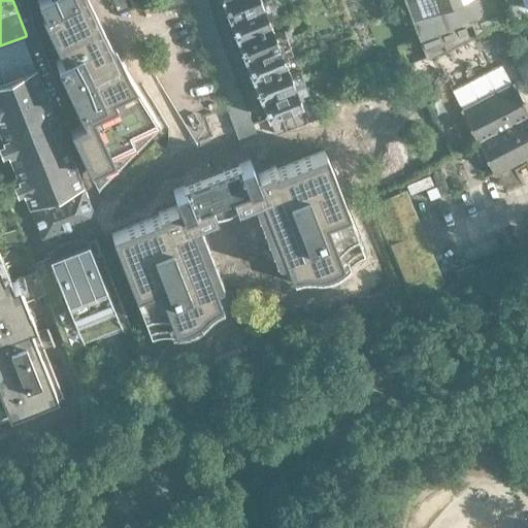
[(31,17),(25,0),(12,0),(26,34),(36,30),(31,17)]
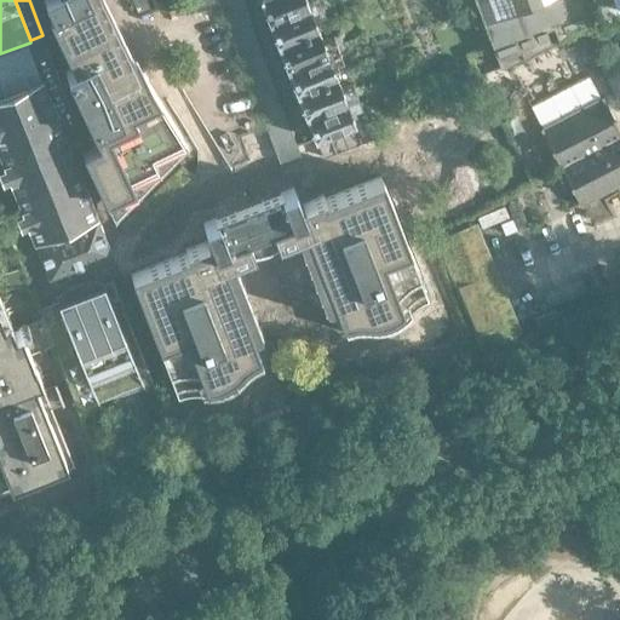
[(138,69),(104,0),(45,0),(51,11),(47,12),(73,67),(64,70),(98,139),(80,148),(104,197),(132,184),(128,174),(155,161),(150,151),(182,137),(148,81),(136,86),(130,73),(138,69)]
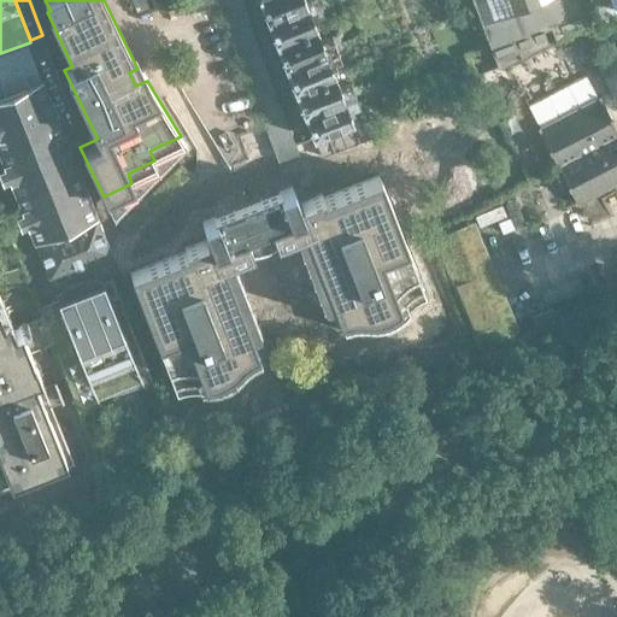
[(213,0),(178,0),(183,12),(213,0)]
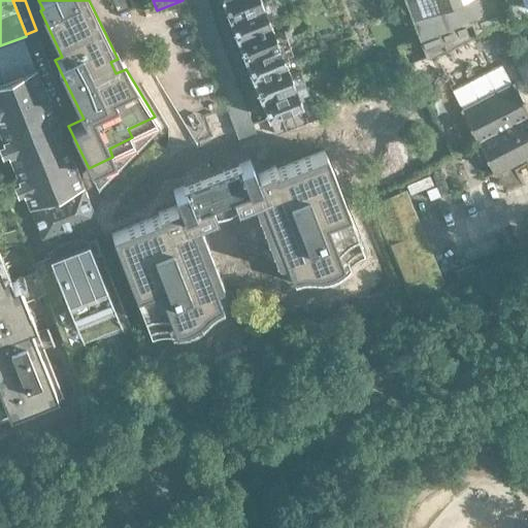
[(212,17),(207,0),(203,0),(188,6),(194,24),(212,17)]
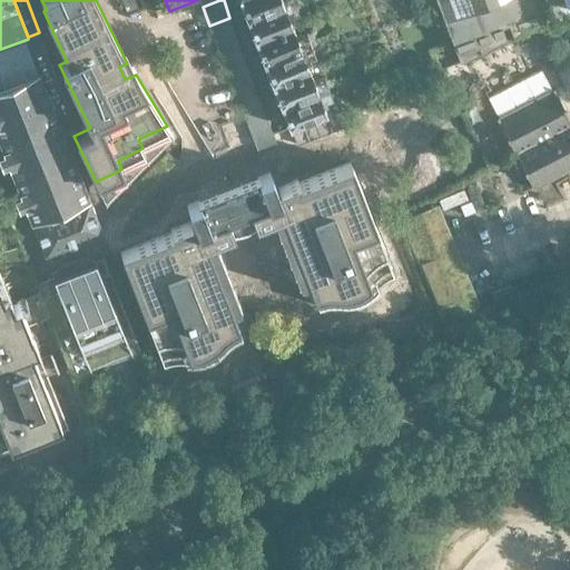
[(286,0),(241,0),(246,16),(286,0)]
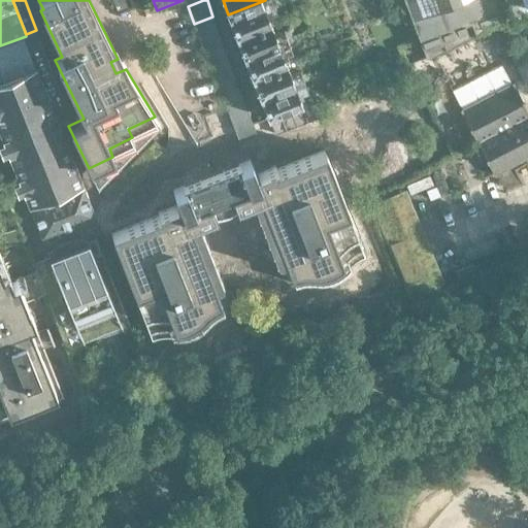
[(270,22),(266,12),(270,11),(268,6),(273,4),(271,0),(265,0),(228,14),(236,35),(270,22)]
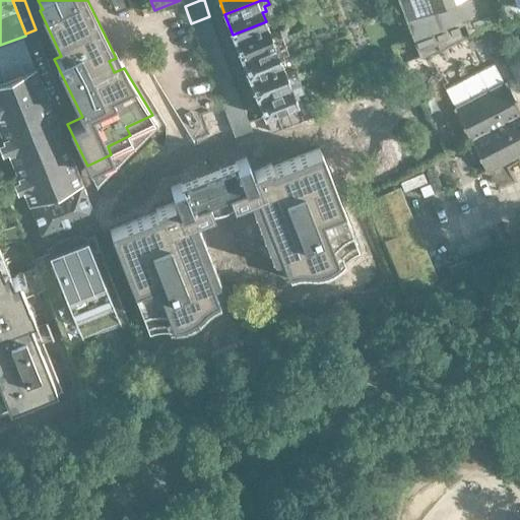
[(486,0),(397,0),(418,55),(493,17),(486,0)]
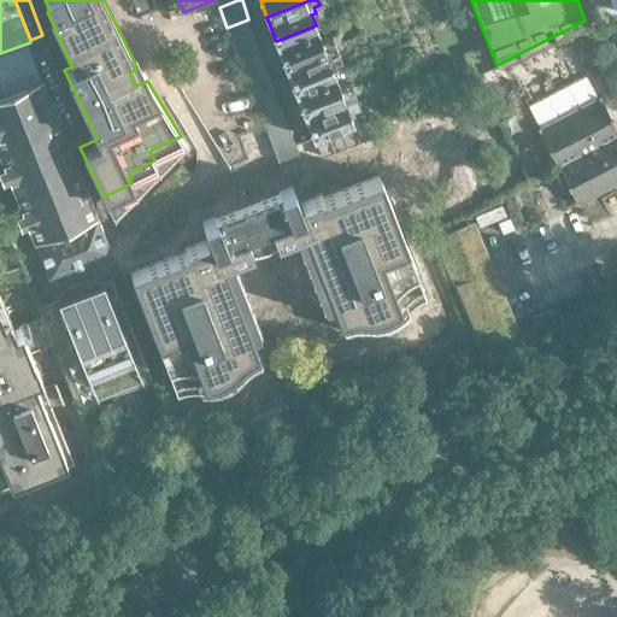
[(616,0),(577,0),(585,21),(586,24),(588,23),(589,25),(591,27),(592,29),(594,30),(598,30),(600,30),(603,30),(604,29),(606,28),(607,27),(609,24),(610,22),(610,21),(610,18),(609,17),(609,16),(616,12),(616,0)]
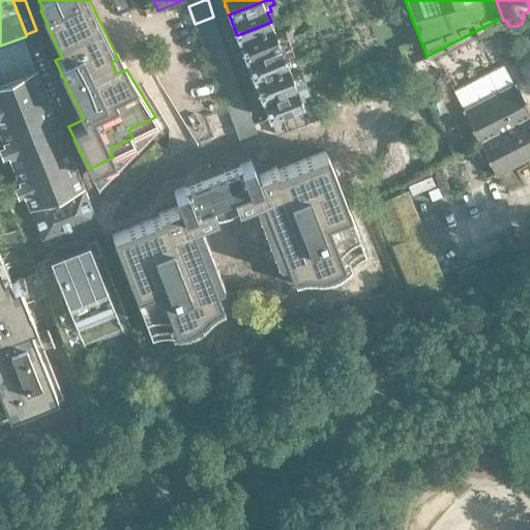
[(218,32),(213,17),(195,24),(201,39),(218,32)]
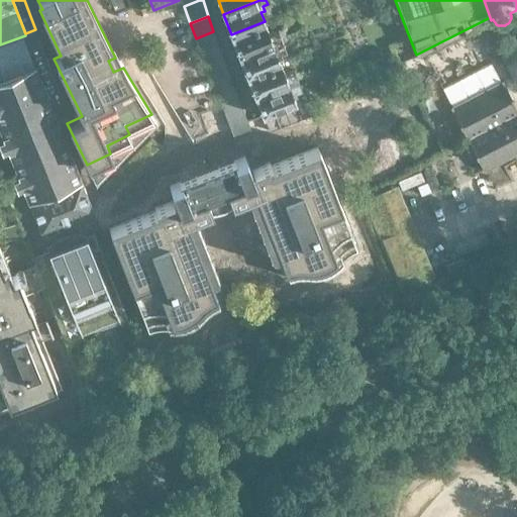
[(281,38),(278,29),(272,31),(271,28),(268,29),(265,21),(231,34),(239,55),(281,38)]
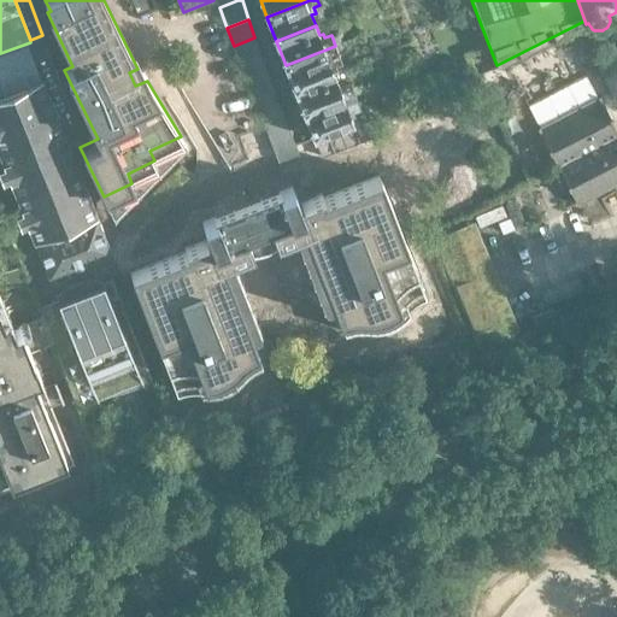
[(57,72),(42,35),(30,40),(30,42),(43,77),(57,72)]
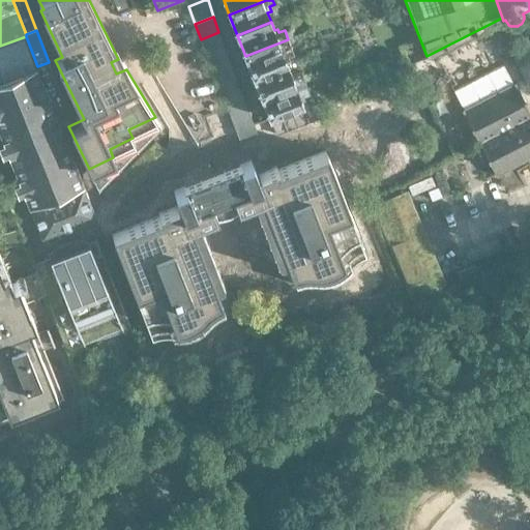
[(225,49),(218,32),(201,39),(207,55),(225,49)]
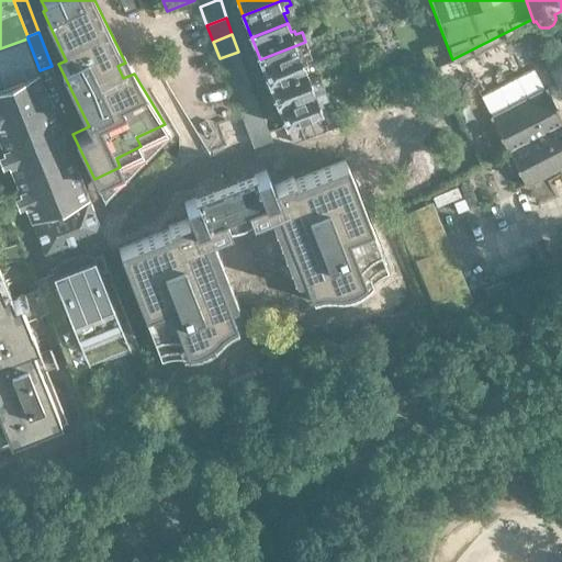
[(101,228),(57,120),(40,70),(27,38),(0,48),(0,142),(44,251),(101,228)]
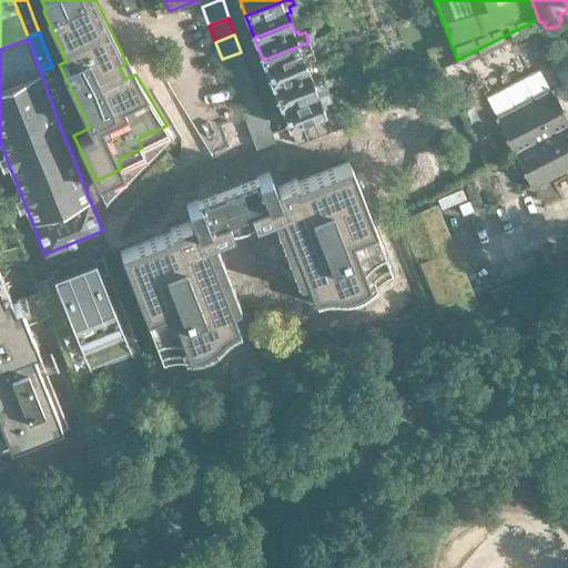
[(307,68),(304,59),(307,57),(306,53),(312,51),(308,42),(263,60),(272,82),(307,68)]
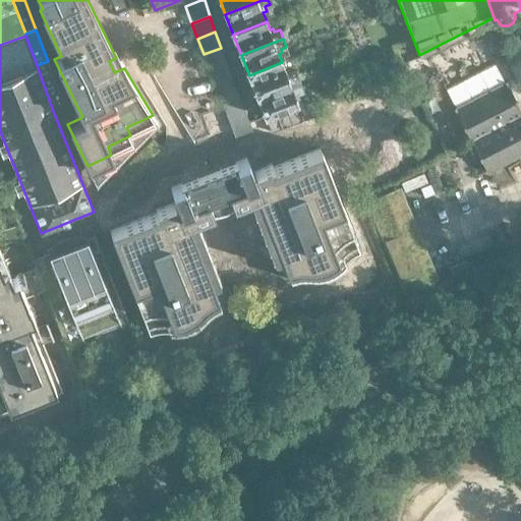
[(227,64),(221,48),(204,54),(210,70),(227,64)]
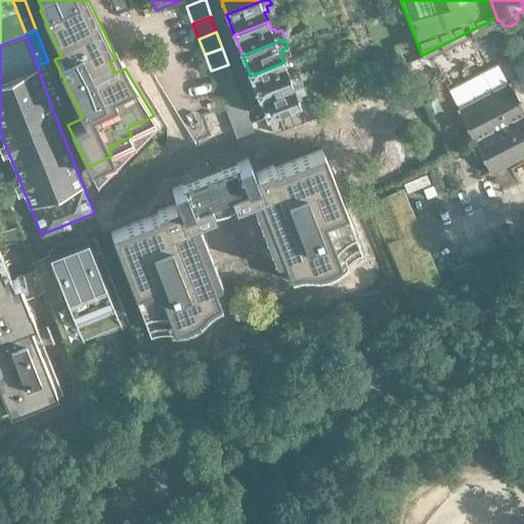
[(66,106),(48,61),(37,66),(53,112),(66,106)]
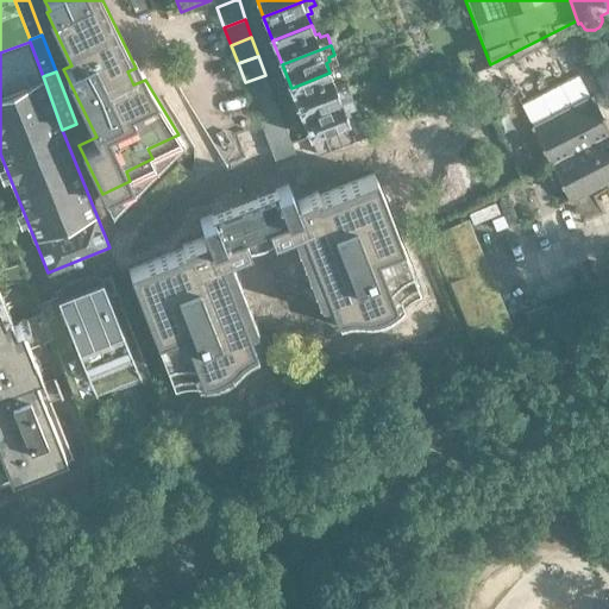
[(350,93),(345,81),(338,83),(337,80),(333,81),(330,73),(292,88),(300,112),(350,93)]
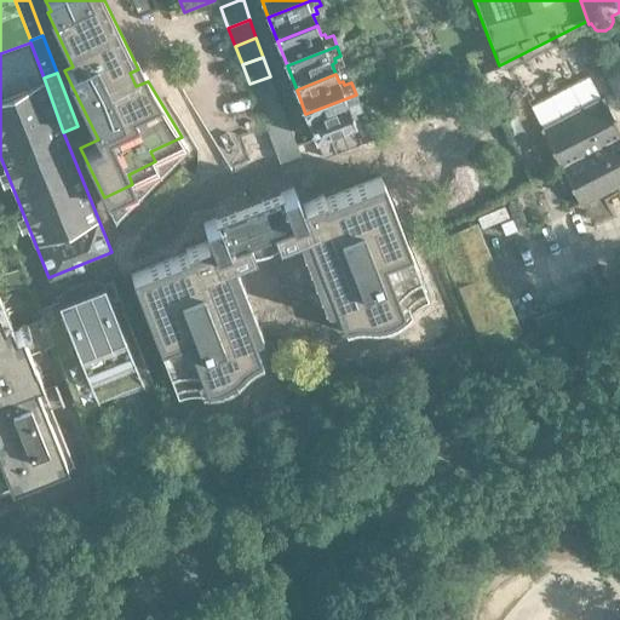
[(619,133),(619,128),(607,104),(603,96),(602,97),(589,75),(530,105),(541,127),(540,128),(560,166),(619,133)]
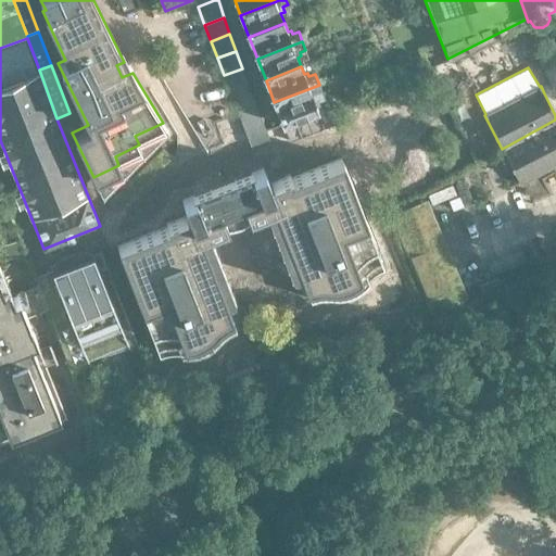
[(249,85),(242,68),(224,75),(230,92),(249,85)]
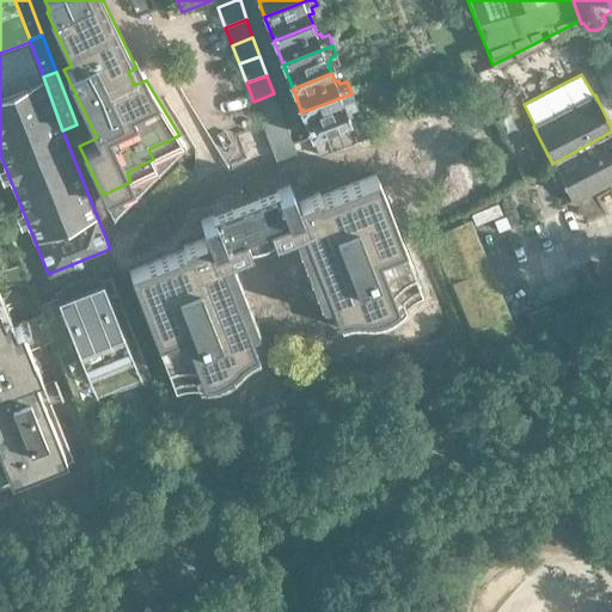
[(281,112),(274,93),(254,102),(261,121),(281,112)]
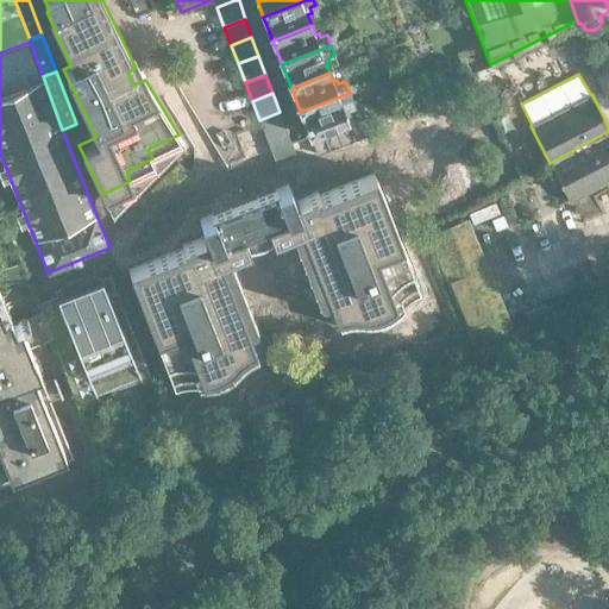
[(347,118),(344,107),(347,106),(346,102),(352,100),(350,93),(300,112),(308,133),(347,118)]
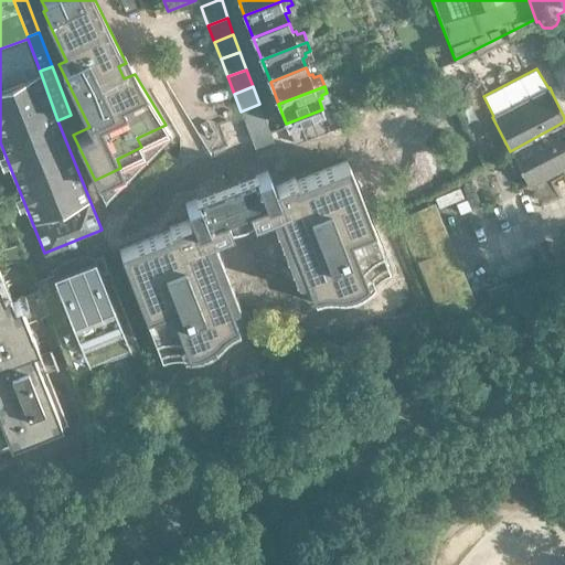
[(267,121),(259,104),(241,112),(247,129),(267,121)]
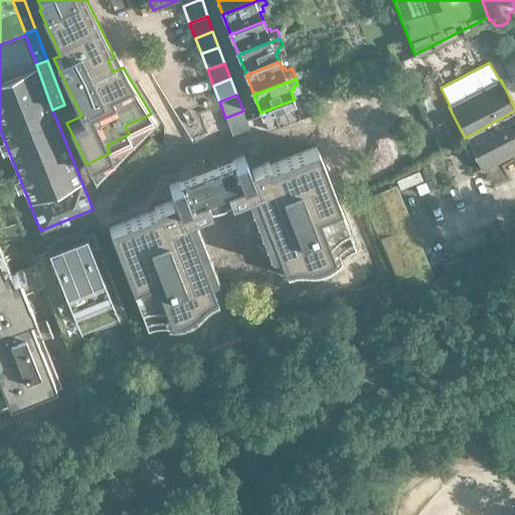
[(309,114),(305,103),(302,97),(294,100),(261,113),(268,130),(309,114)]
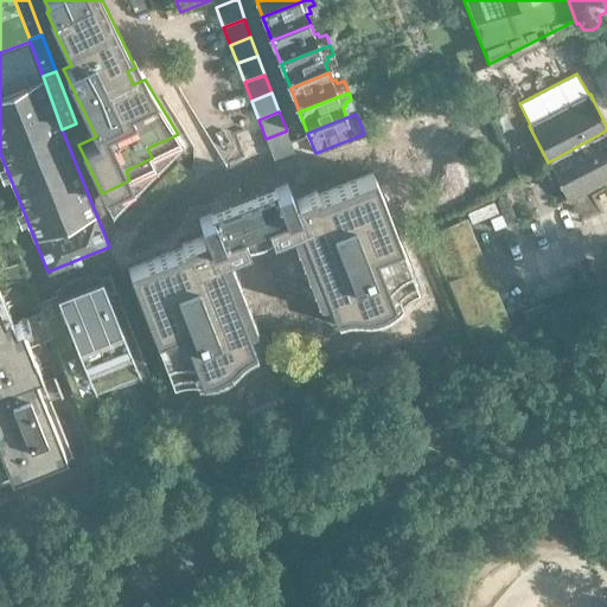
[(294,149),(291,141),(287,131),(266,139),(273,157),(294,149)]
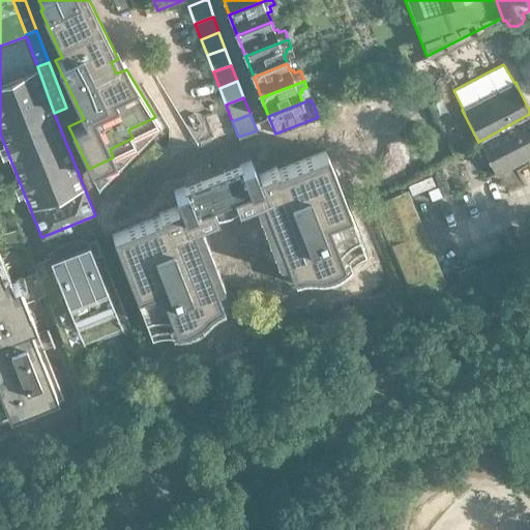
[(529,155),(529,114),(478,142),(495,174),(529,155)]
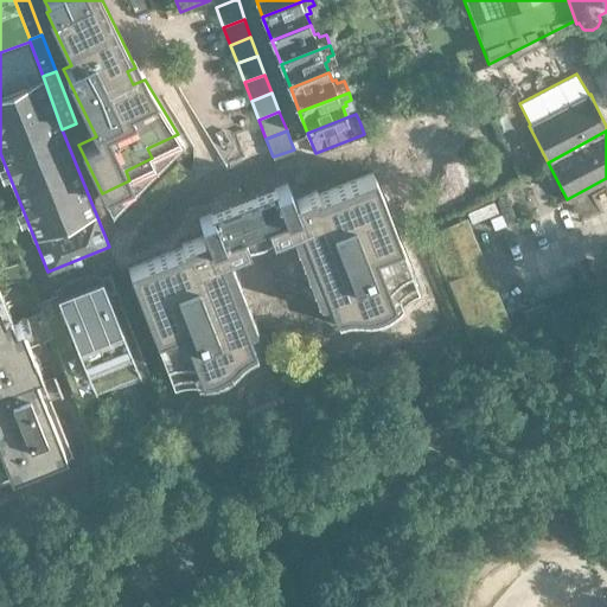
[(127,230),(186,171),(177,161),(117,221),(127,230)]
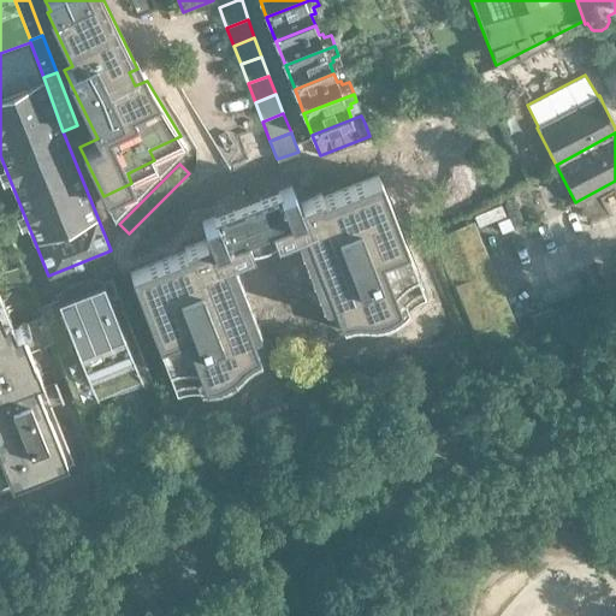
[(260,361),(221,262),(250,250),(303,230),(342,330),(347,327),(353,326),(356,326),(360,326),(369,327),(375,326),(379,326),(383,325),(389,324),(391,323),(395,320),(400,317),(402,315),(404,313),(408,308),(410,306),(415,302),(419,300),(422,298),(426,297),(378,175),(323,196),(321,193),(300,201),(300,200),(297,201),(291,185),(279,190),(213,215),(213,217),(201,221),(207,236),(205,237),(205,238),(184,247),(185,250),(129,272),(177,394),(181,392),(184,391),(188,391),(190,391),(196,391),(205,391),(209,391),(214,391),(219,390),(224,388),(230,385),(232,383),(237,379),(240,377),(243,373),(246,371),(250,367),(254,365),(258,362),(260,361)]
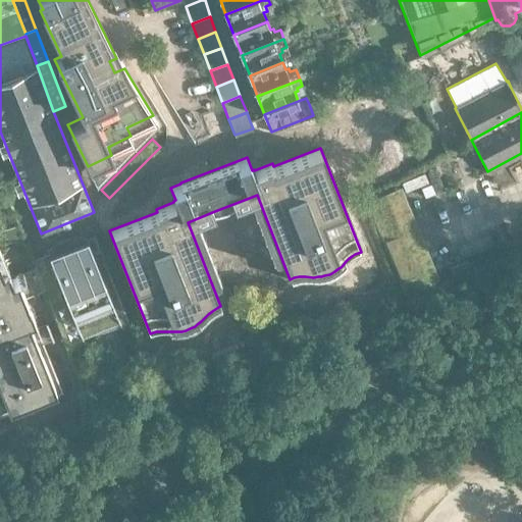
[(395,189),(367,200),(405,292),(432,280),(395,189)]
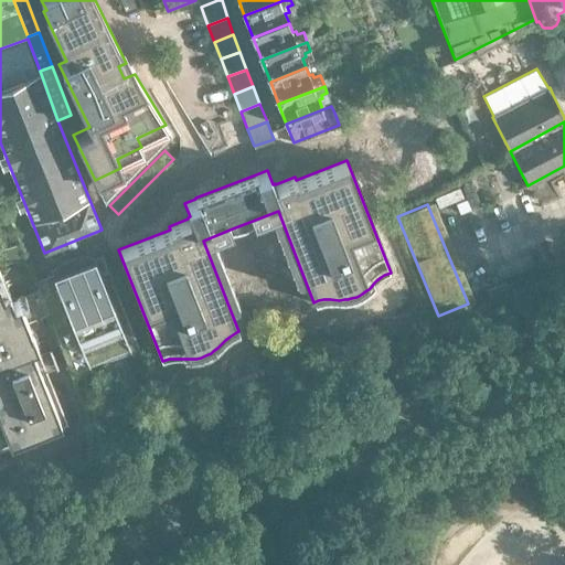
[(147,347),(102,233),(57,251),(62,259),(34,270),(36,278),(35,278),(78,387),(96,381),(89,364),(118,356),(119,358),(130,353),(135,365),(145,362),(140,350),(147,347)]
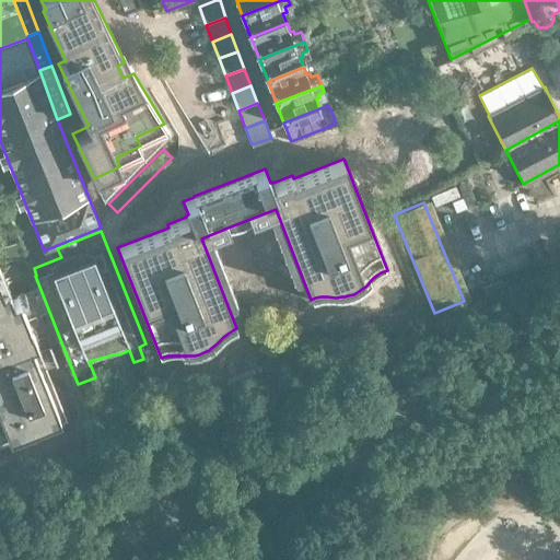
[(0,301),(11,296),(0,268),(0,301)]
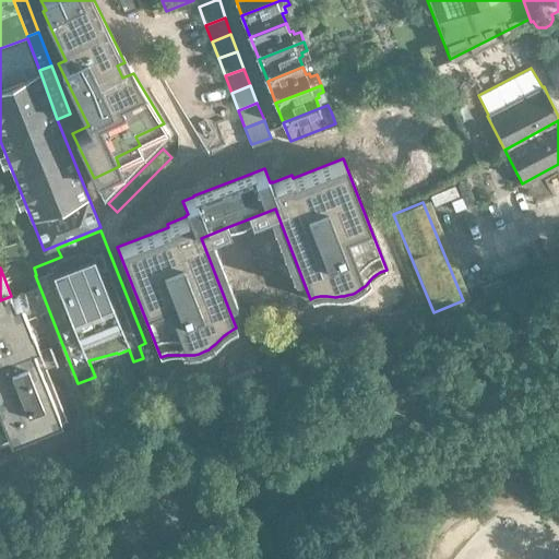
[(0,443),(4,433),(13,430),(24,436),(28,424),(37,420),(48,426),(54,414),(58,413),(56,407),(61,396),(49,392),(30,341),(34,339),(26,318),(46,310),(36,286),(11,296),(0,300),(0,443)]
